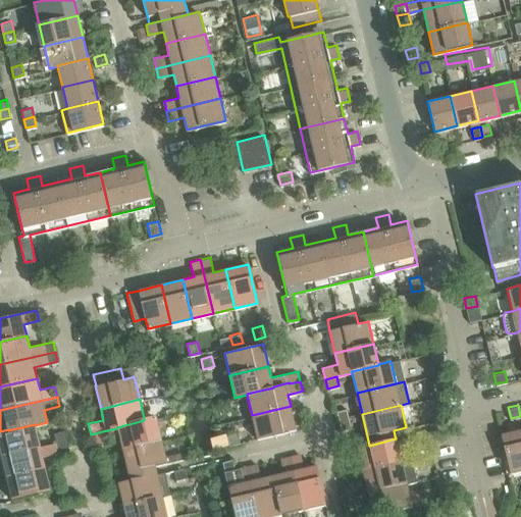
[(291,406),(252,415),(257,437),(296,428),(291,406)]
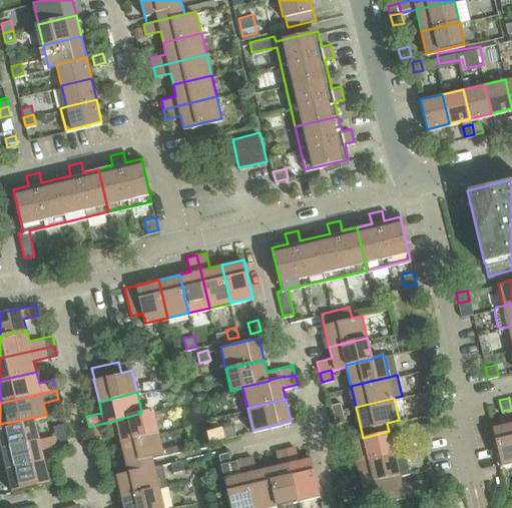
[(341,401),(330,403),(333,413),(343,410),(341,401)]
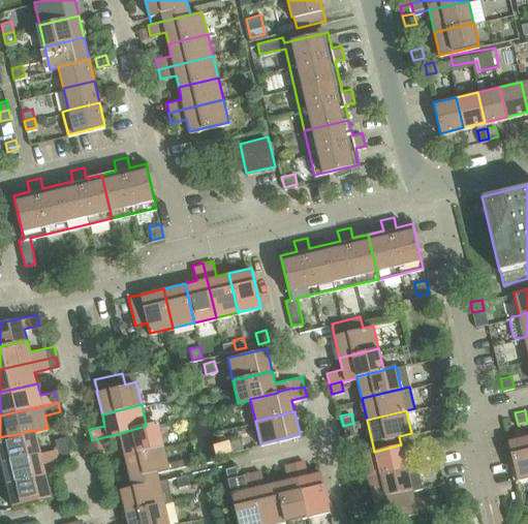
[(146,426),(119,433),(119,434),(124,455),(163,445),(158,423),(146,425),(146,426)]
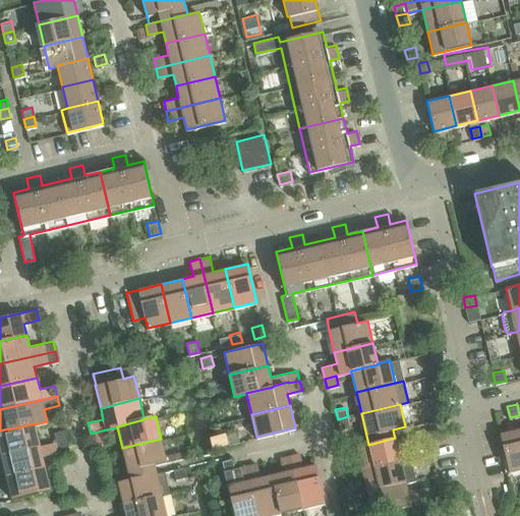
[(348,416),(338,419),(340,430),(351,426),(348,416)]
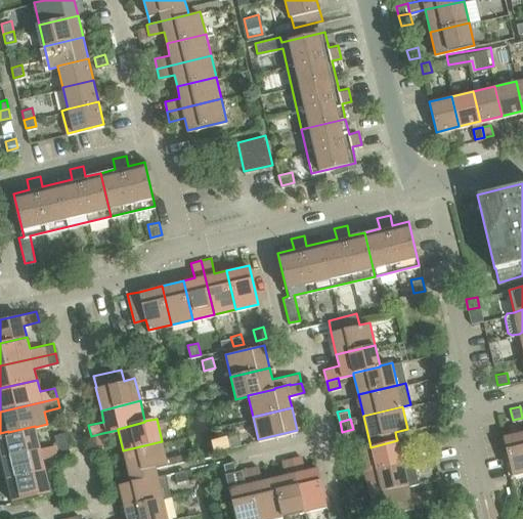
[(40,447),(35,427),(35,426),(8,432),(8,431),(0,433),(0,451),(1,457),(40,447)]
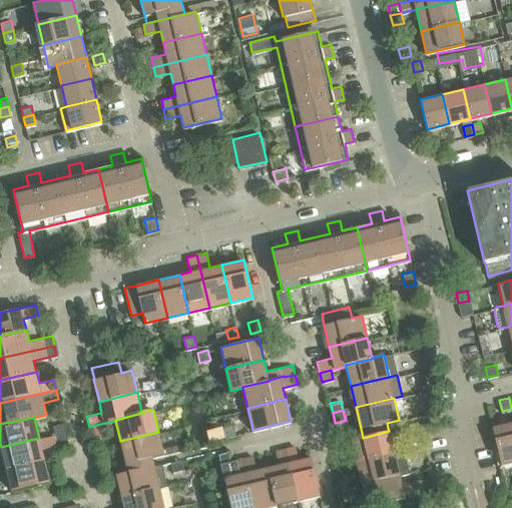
[(431,421),(420,424),(423,434),(434,431),(431,421)]
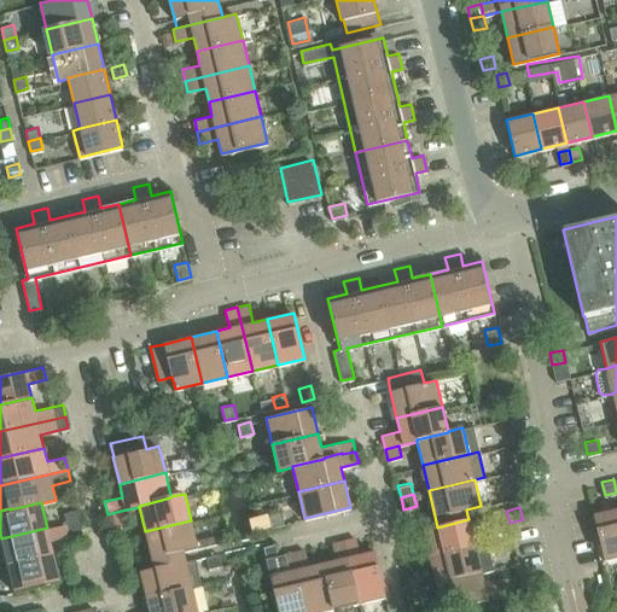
[(616,507),(593,514),(604,559),(616,555),(616,507)]
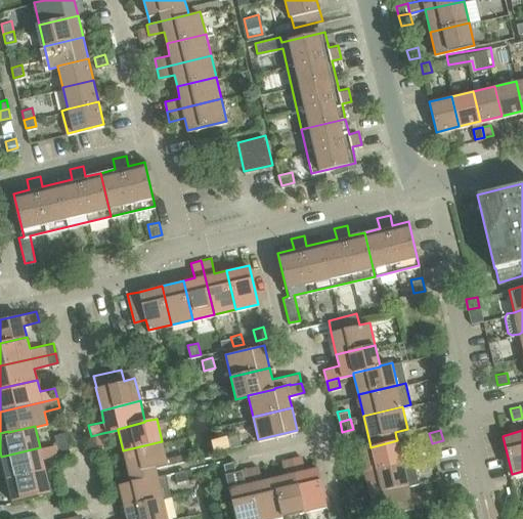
[(64,431),(53,434),(56,443),(68,441),(64,431)]
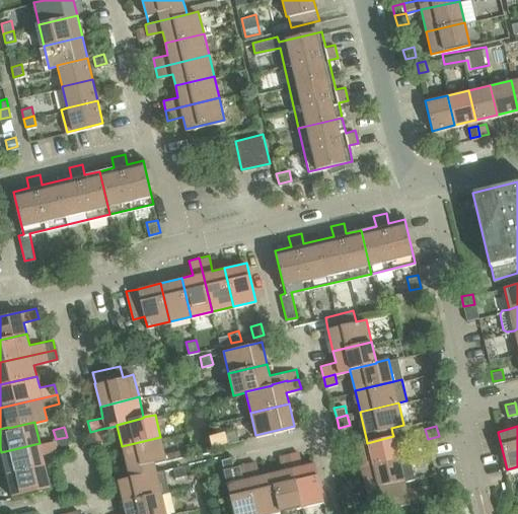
[(101,429),(90,432),(92,441),(103,438),(101,429)]
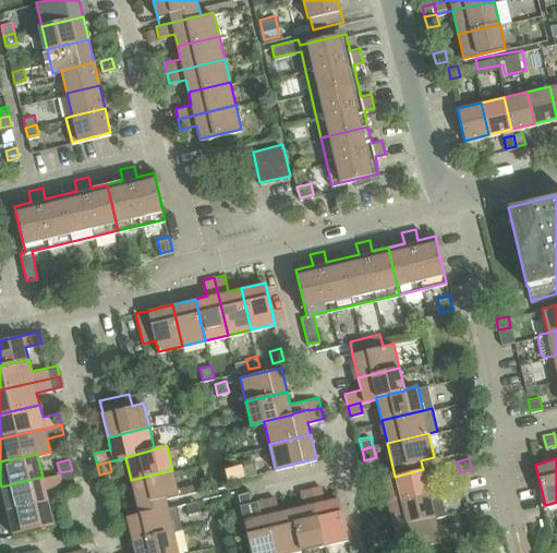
[(254,461),(242,465),(245,476),(256,472),(254,461)]
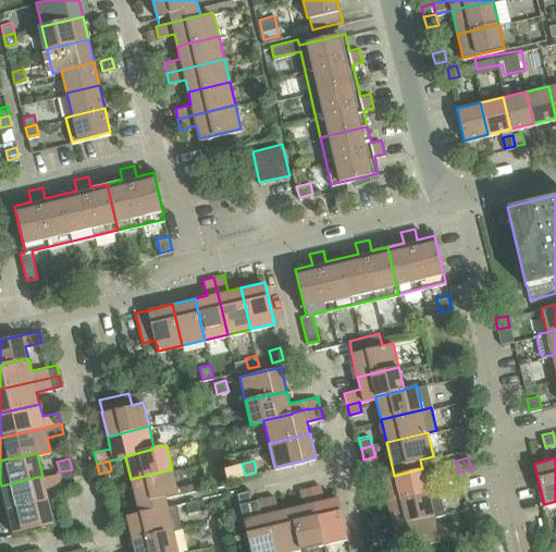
[(394,476),(381,478),(387,502),(429,492),(422,468),(394,476)]
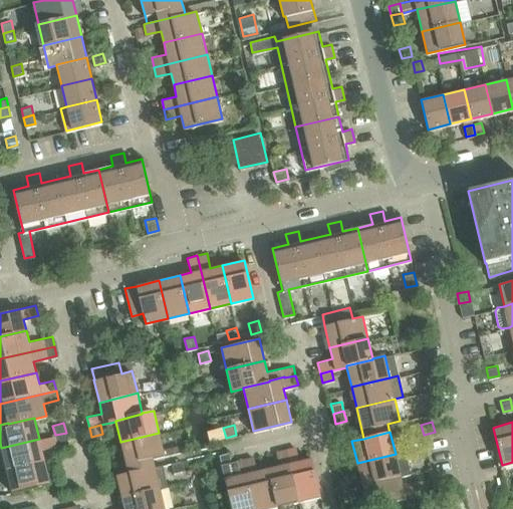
[(44,460),(42,449),(68,442),(66,433),(55,435),(39,439),(1,448),(6,469),(44,460)]
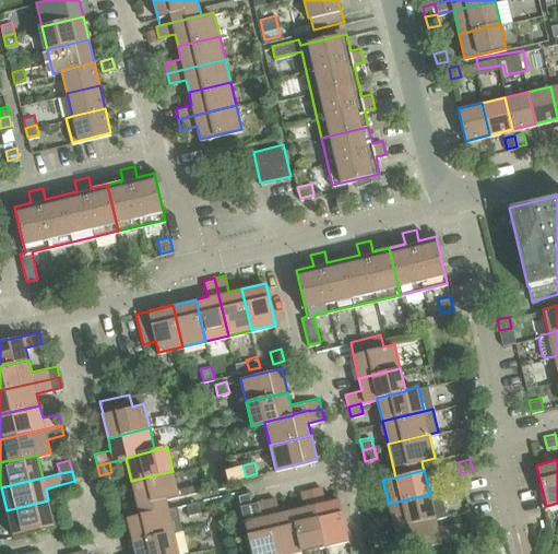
[(165,498),(196,491),(193,483),(177,487),(173,471),(131,481),(138,509),(139,514),(167,507),(166,503),(165,498)]
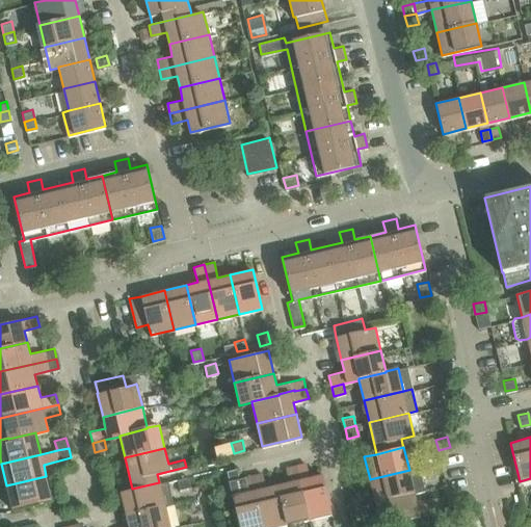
[(295,464),(309,519),(332,514),(322,474),(310,477),(306,462),(295,464)]
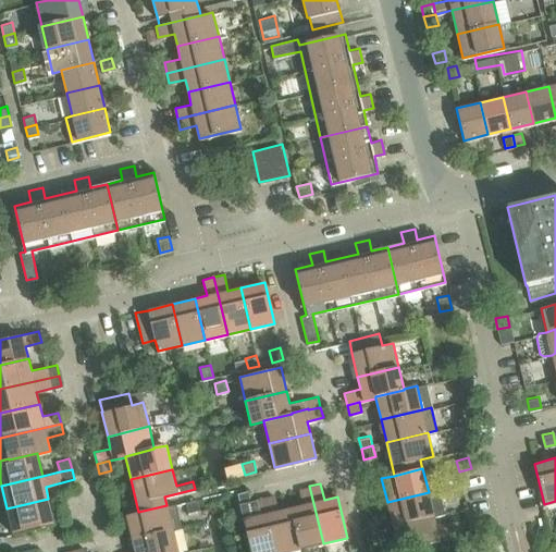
[(299,488),(303,504),(291,507),(300,549),(323,543),(309,486),(299,488)]
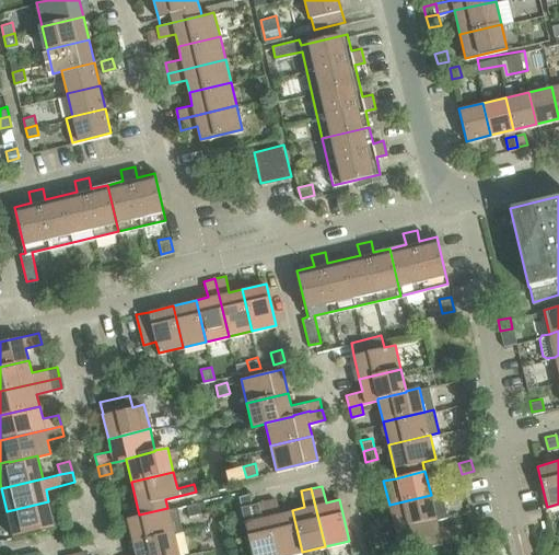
[(268,516),(265,500),(252,504),(249,492),(239,495),(253,554),(278,554),(269,516),(268,516)]
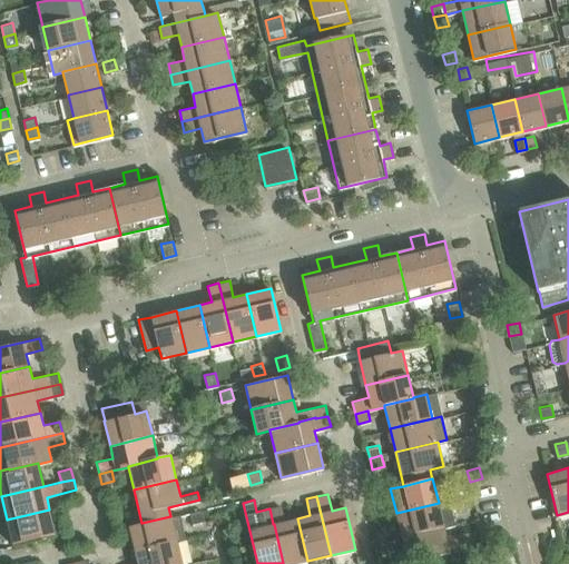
[(439,503),(396,513),(402,536),(444,526),(455,524),(449,501),(439,503)]
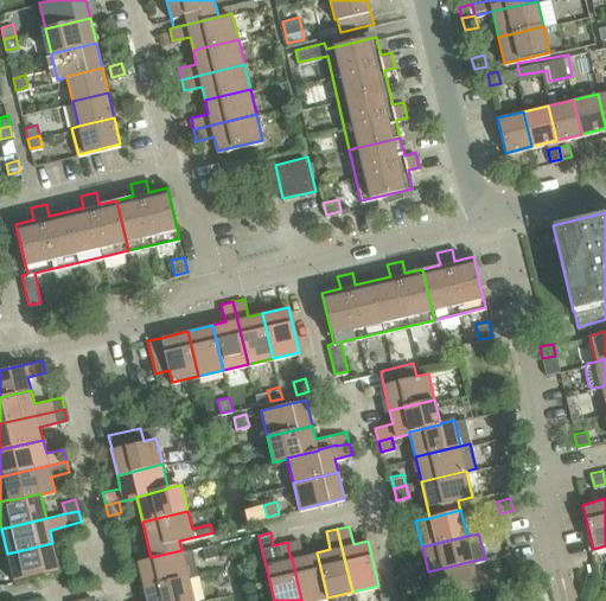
[(299,538),(287,541),(287,542),(291,558),(292,558),(301,600),(311,600),(327,598),(317,552),(303,556),(299,538)]
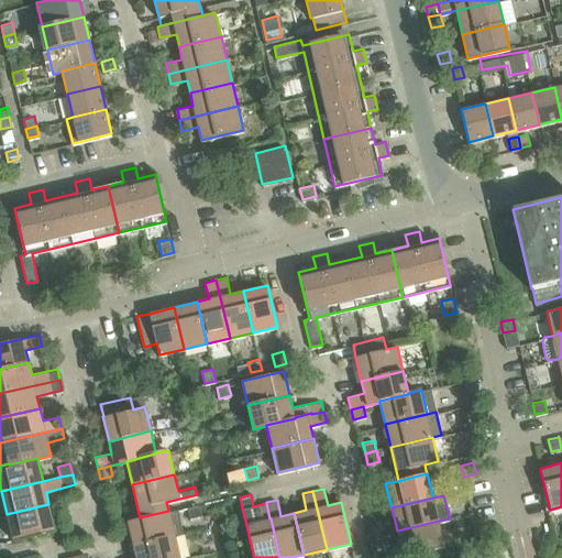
[(199,503),(187,506),(189,517),(201,514),(199,503)]
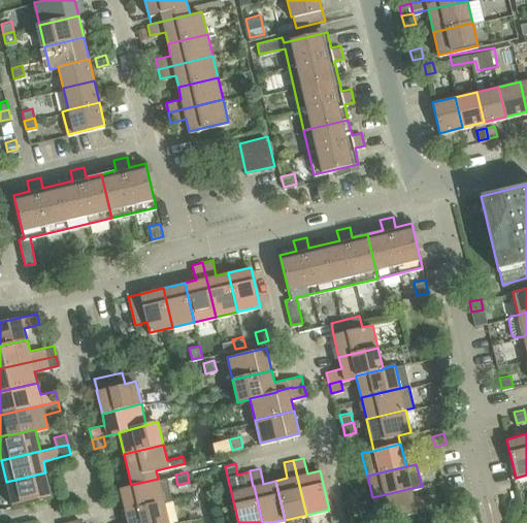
[(45,472),(6,482),(12,504),(51,495),(45,472)]
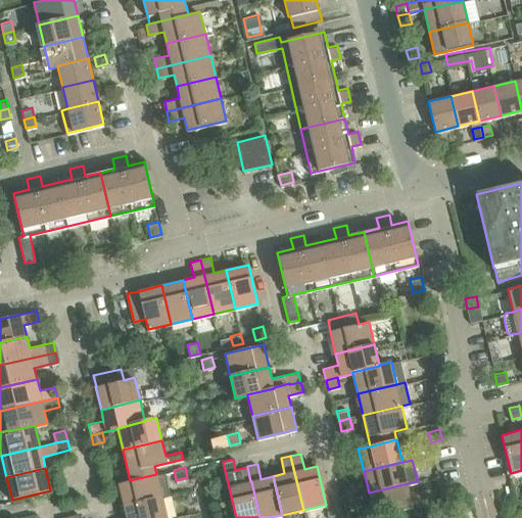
[(130,480),(119,483),(124,506),(162,497),(171,495),(165,472),(156,474),(130,480)]
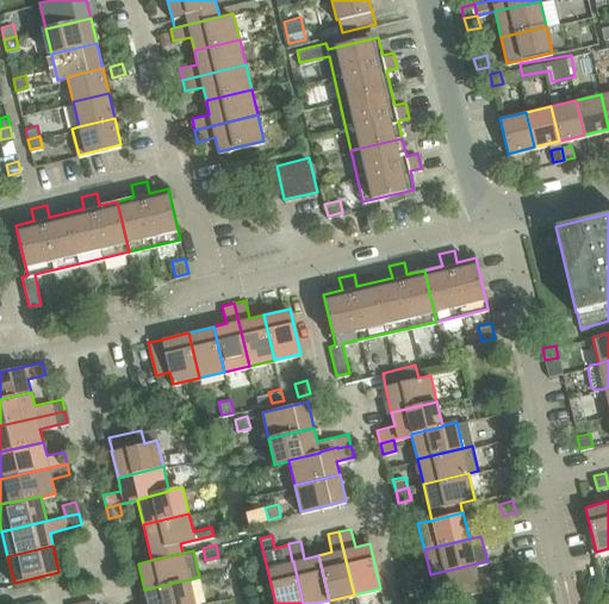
[(476,564),(430,574),(436,602),(482,590),(476,564)]
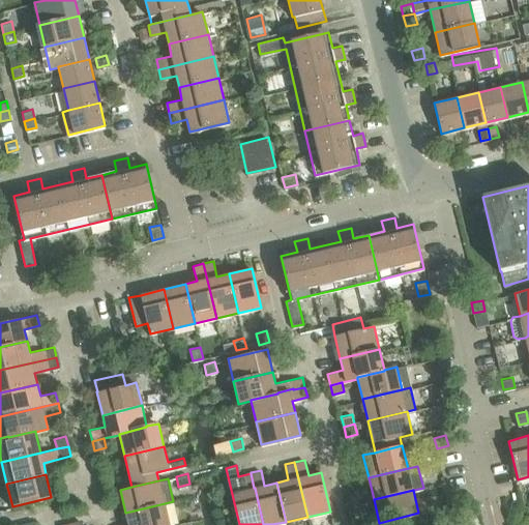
[(356,493),(345,496),(347,505),(358,503),(356,493)]
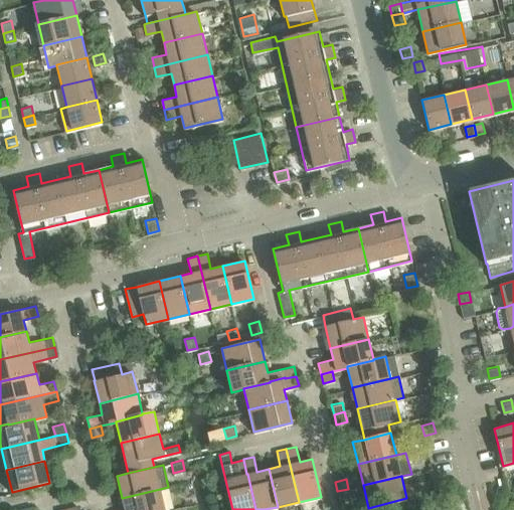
[(125,509),(120,509),(164,509),(165,509),(160,489),(122,498),(125,509)]
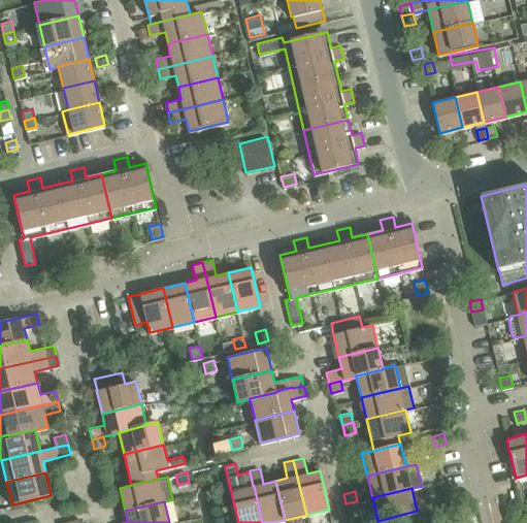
[(357,501),(346,503),(349,514),(360,511),(357,501)]
